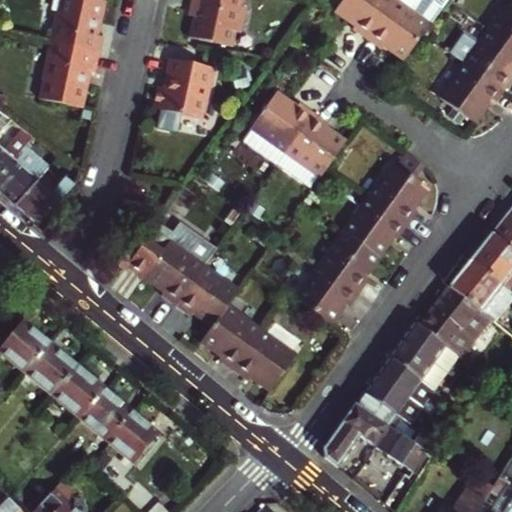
[(57,10),(51,38),(100,48),(104,27),(98,25),(103,0),(62,0),(60,11),(57,10)]
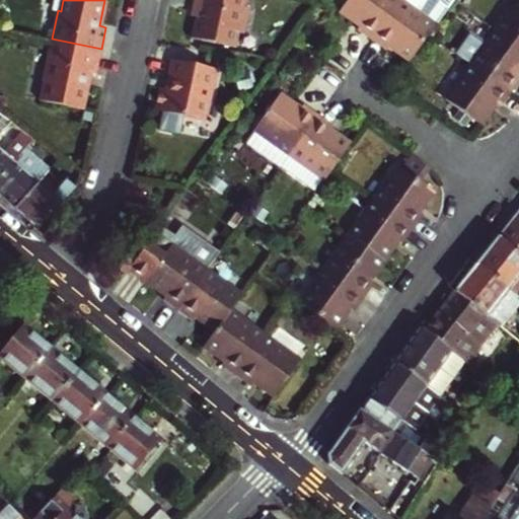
[(199,1),(192,0),(191,0),(188,14),(196,16),(199,1)]
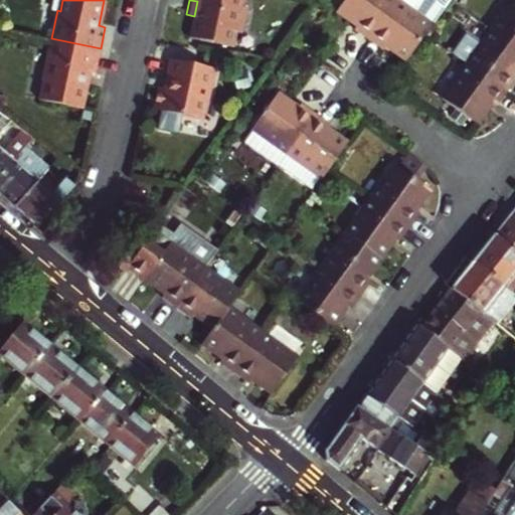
[(240,0),(190,0),(197,1),(194,16),(190,37),(230,45),(233,31),(239,32),(244,7),(239,6),(240,0)]
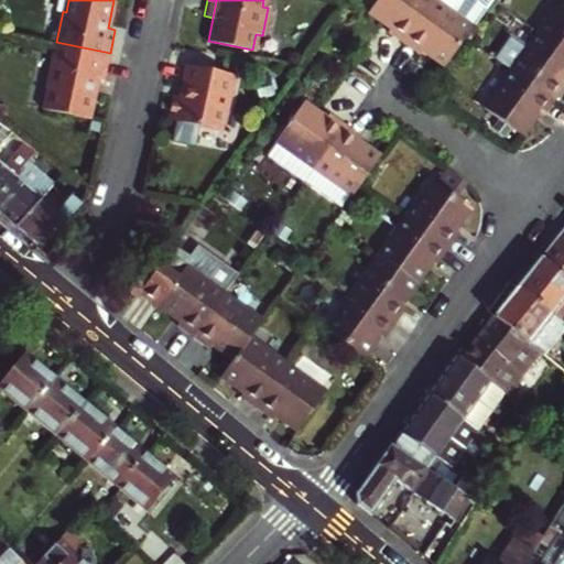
[(386,29),(401,40),(429,0),(371,0),(366,9),(388,24),(386,29)]
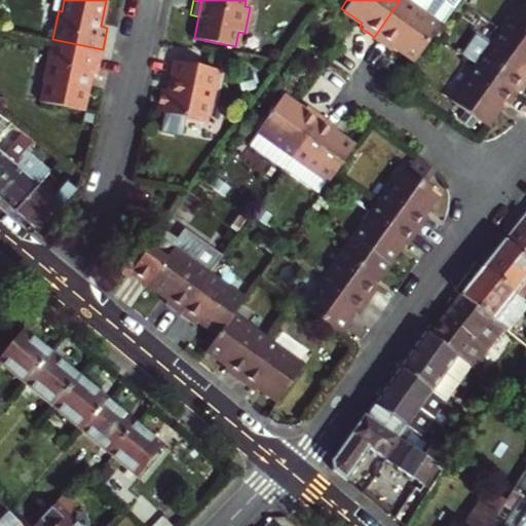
[(391,44),(413,60),(434,30),(449,6),(440,0),(422,0),(418,7),(407,0),(400,0),(374,37),(388,47),(391,44)]
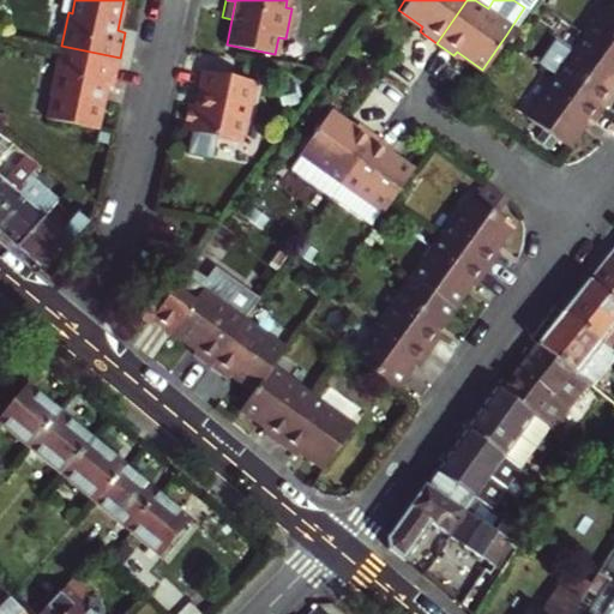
[(613,0),(607,0),(585,31),(613,50),(613,0)]
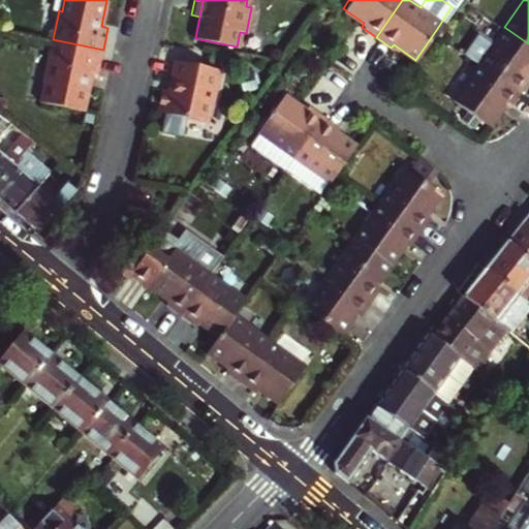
[(464,51),(478,61),(520,91),(528,76),(528,73),(527,72),(528,69),(528,43),(504,27),(493,41),(478,31),(464,51)]
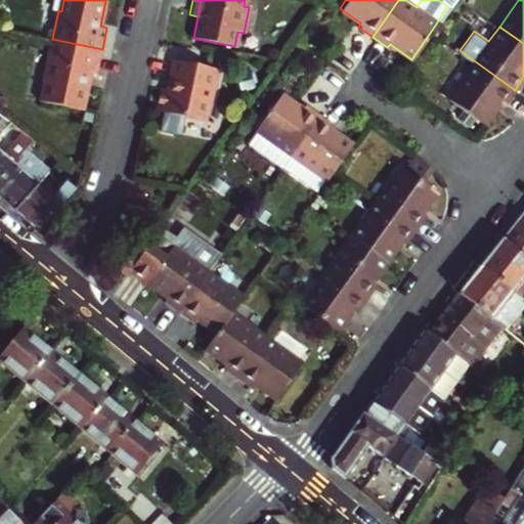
[(52,39),(49,53),(98,64),(102,49),(52,39)]
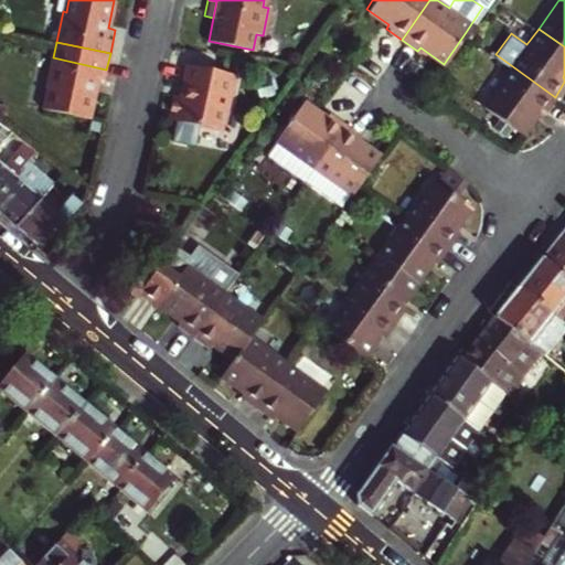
[(105,75),(106,70),(53,57),(46,85),(50,86),(45,106),(89,116),(98,73),(105,75)]
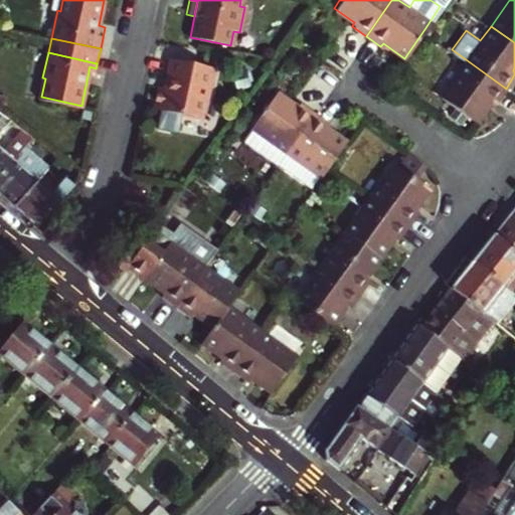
[(215,68),(169,59),(165,77),(168,77),(166,91),(159,89),(155,108),(162,110),(161,112),(202,120),(205,102),(208,102),(215,68)]
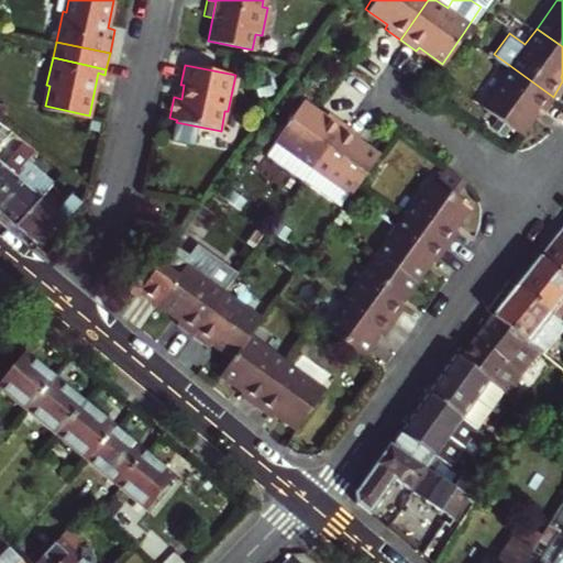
[(541,112),(553,97),(509,65),(482,102),(521,132),(538,110),(541,112)]
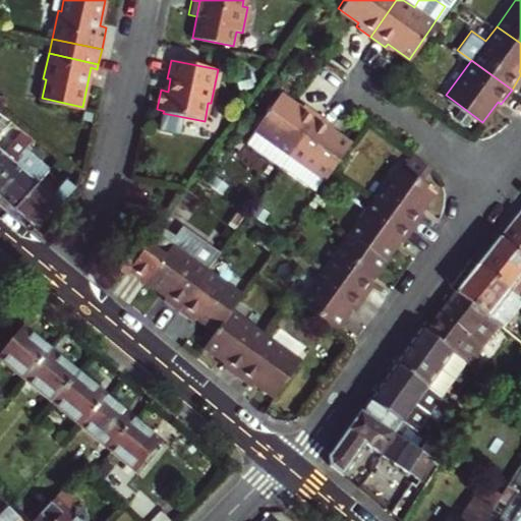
[(255,128),(291,153),(319,113),(304,103),(302,106),(281,92),(255,128)]
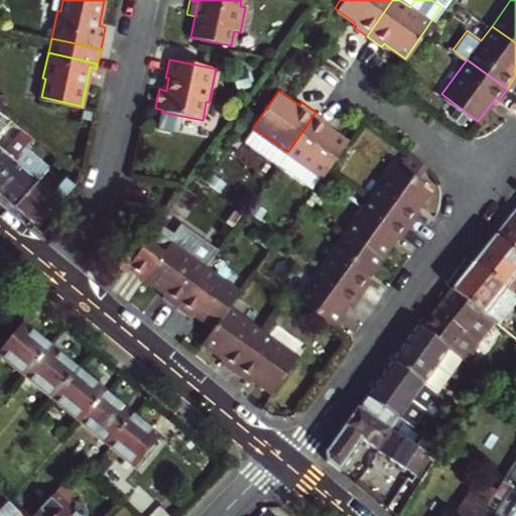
[(324,176),(349,139),(329,125),(331,122),(315,112),(288,151),(324,176)]
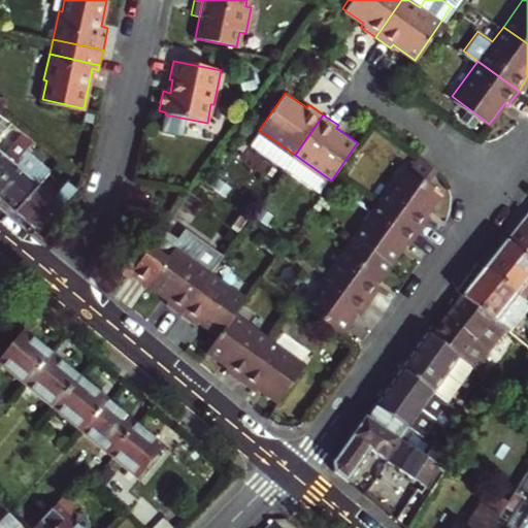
[(22,160),(31,149),(18,137),(3,154),(0,151),(0,184),(17,165),(22,160)]
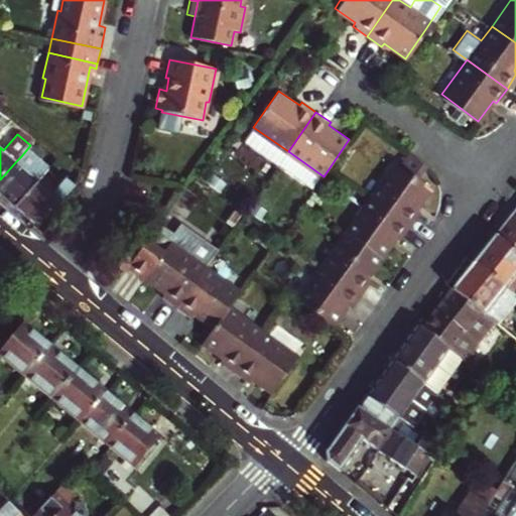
[(30,145),(21,156),(26,161),(32,155),(40,145),(34,140),(30,145)]
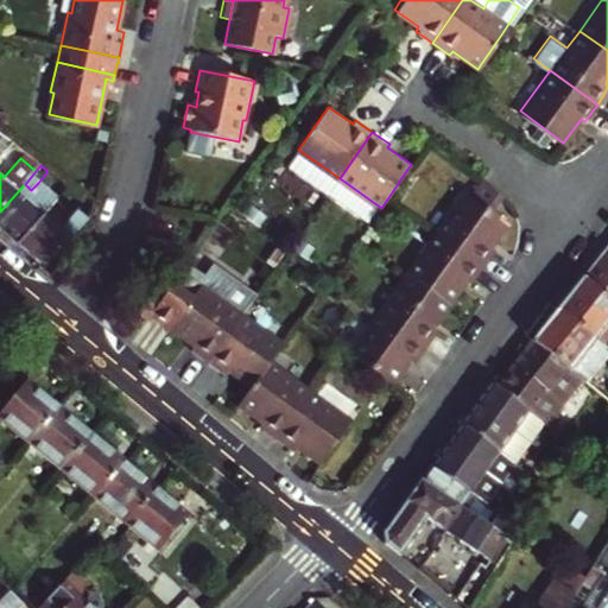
[(68,189),(48,171),(38,183),(58,200),(68,189)]
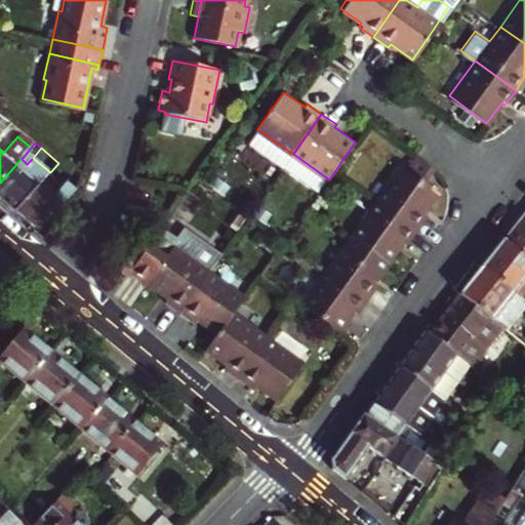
[(413,154),(376,204),(415,231),(427,215),(423,213),(437,193),(422,183),(431,171),(413,154)]
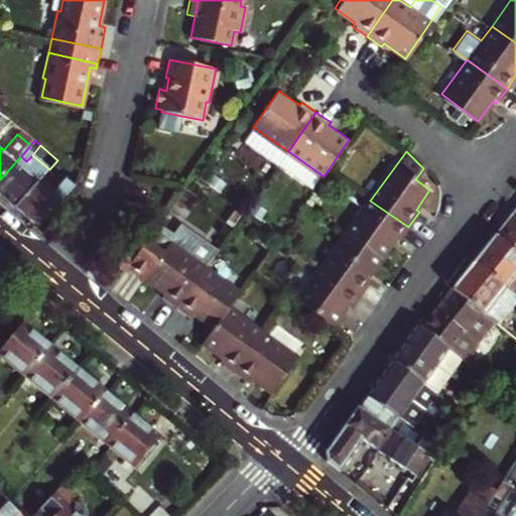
[(49,169),(44,175),(50,180),(59,171),(63,165),(57,160),(49,169)]
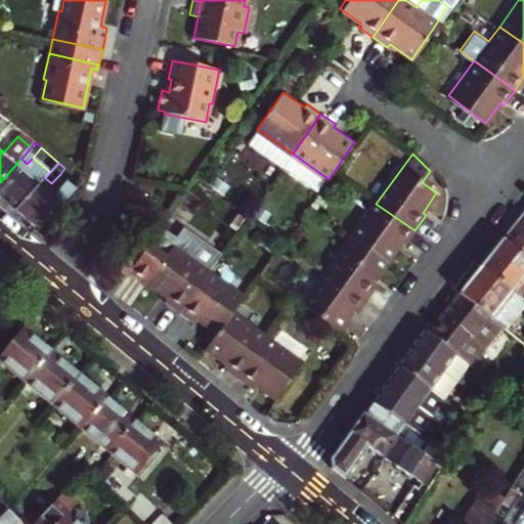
[(16,164),(0,182),(0,194),(17,210),(40,184),(16,164)]
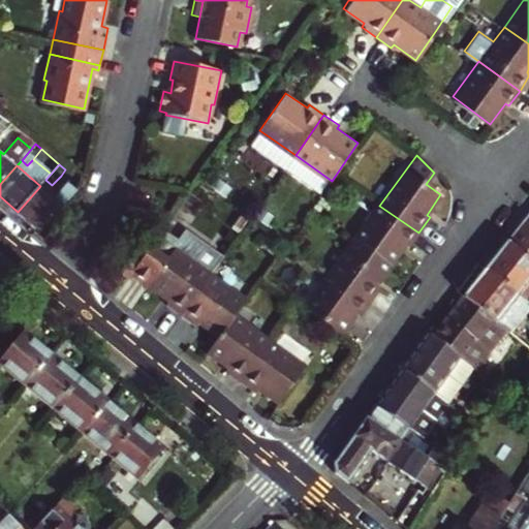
[(65,169),(61,176),(78,190),(83,184),(65,169)]
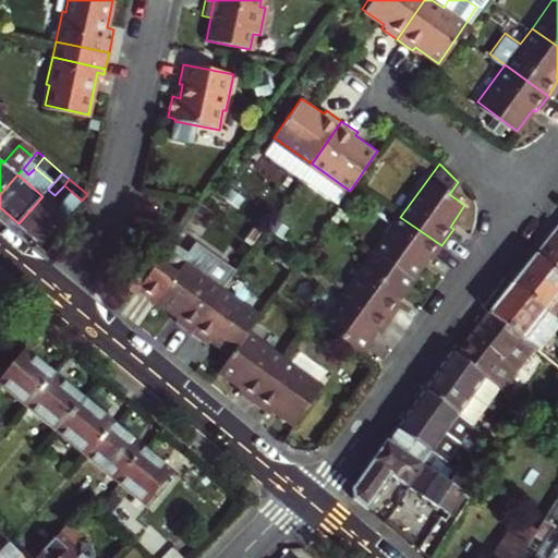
[(68,217),(43,196),(19,223),(44,244),(68,217)]
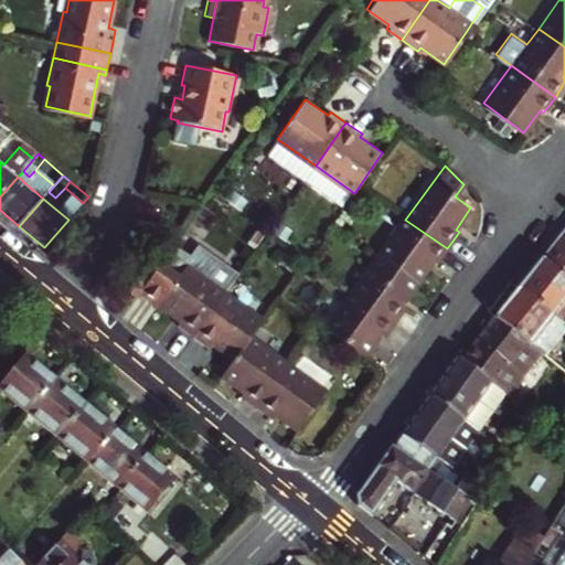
[(447,248),(405,220),(380,255),(419,283),(434,262),(437,264),(447,248)]
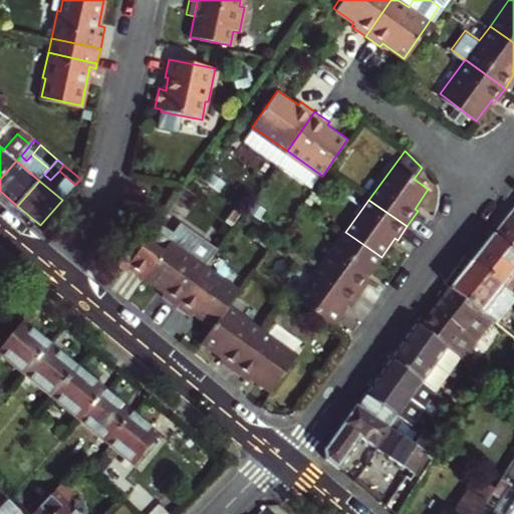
[(513,216),(474,263),(502,285),(513,294),(513,216)]
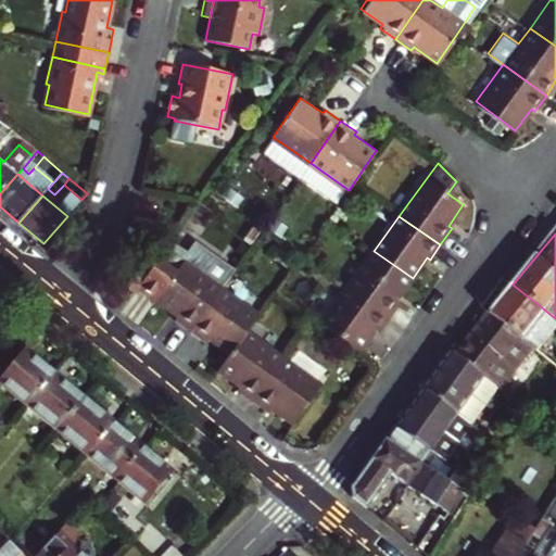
[(174,242),(160,263),(150,277),(141,289),(179,315),(176,320),(193,332),(224,289),(237,269),(197,241),(188,252),(174,242)]
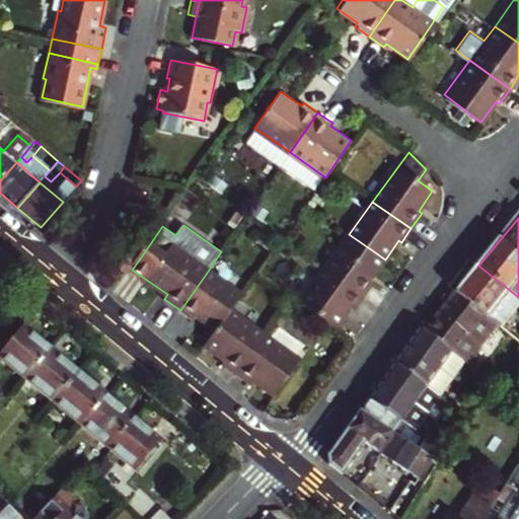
[(385,260),(349,234),(325,267),(365,294),(376,279),(373,277),(385,260)]
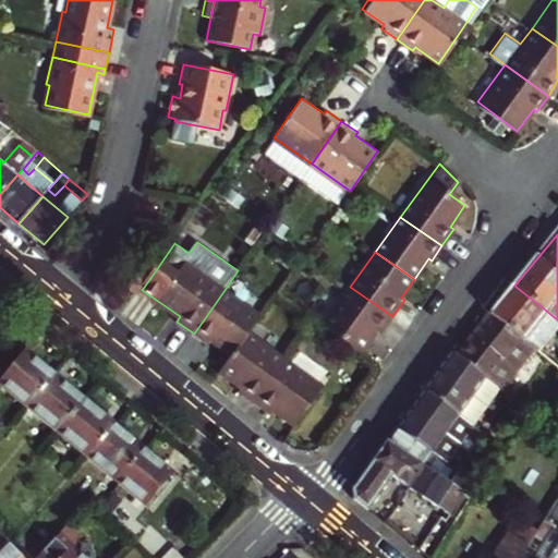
[(135,267),(120,289),(135,300),(142,290),(150,278),(135,267)]
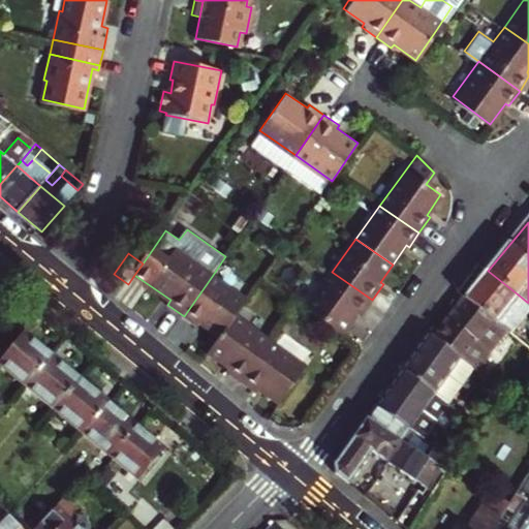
[(488,271),(467,296),(497,318),(517,293),(488,271)]
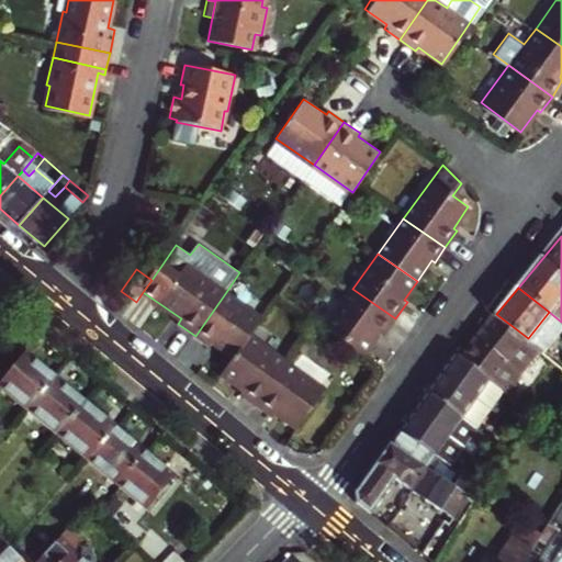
[(352,289),(326,327),(364,356),(382,332),(385,334),(395,318),(352,289)]
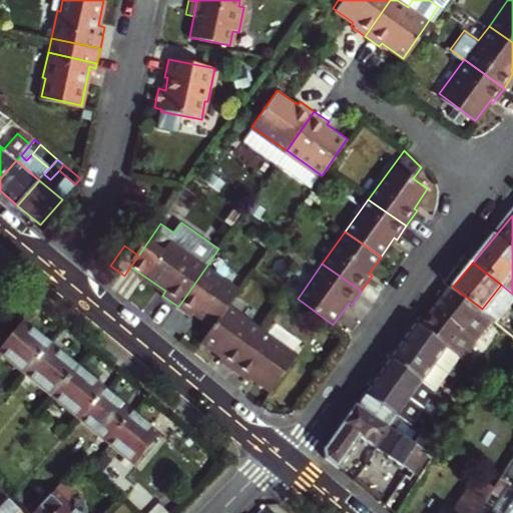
[(241,291),(206,267),(178,307),(192,316),(194,312),(217,327),(230,307),(241,291)]
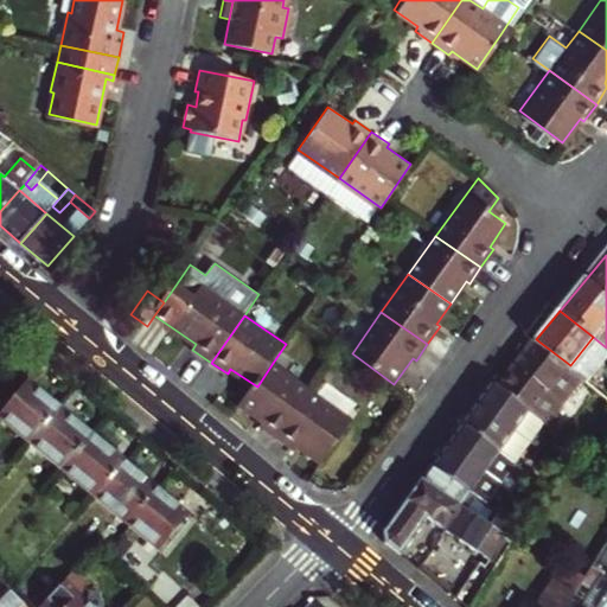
[(536,339),(516,364),(550,390),(570,365),(536,339)]
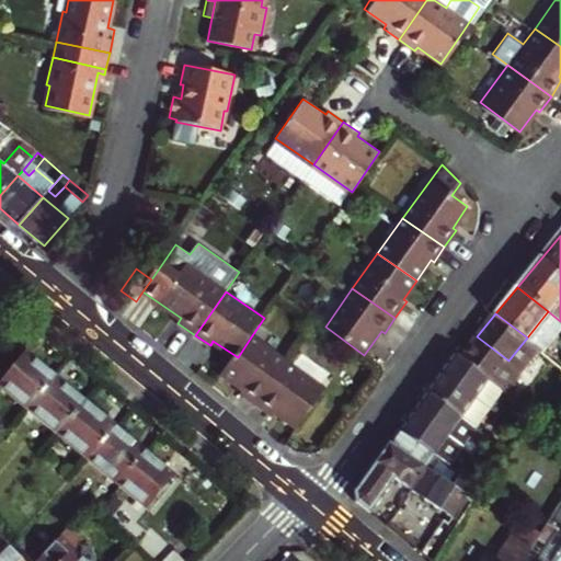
[(252,335),(238,357),(226,375),(247,389),(242,393),(260,405),(290,363),(252,335)]
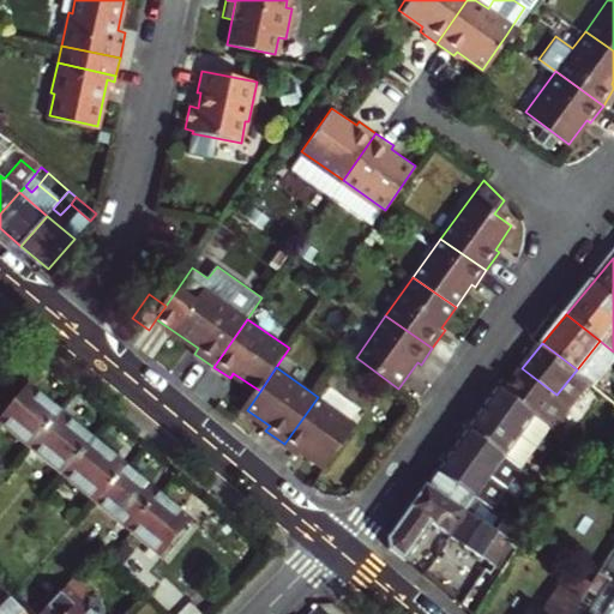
[(522,368),(504,390),(537,417),(548,404),(557,395),(522,368)]
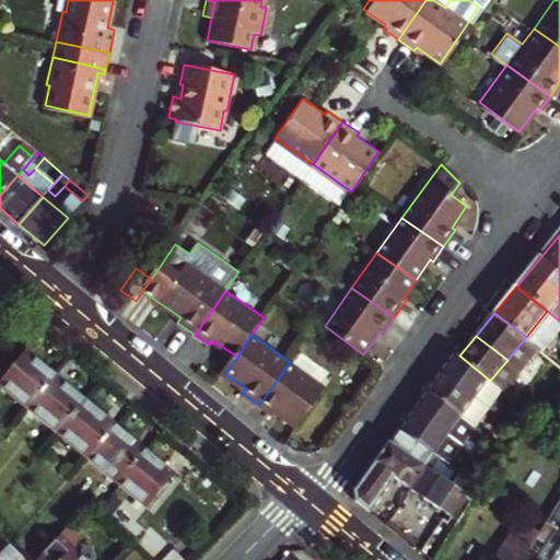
[(523,372),(541,349),(526,337),(508,360),(523,372)]
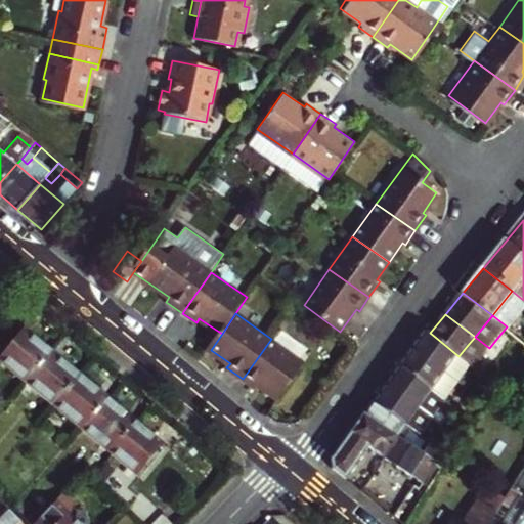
[(459,356),(430,333),(425,329),(412,346),(459,381),(471,365),(459,356)]
